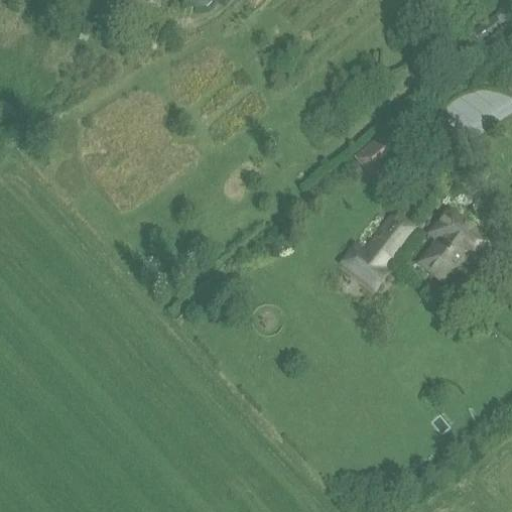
[(471,28),(480,41),(501,25),(500,24),(506,20),(507,21),(511,16),(511,0),(502,0),(495,6),(496,8),(491,12),(492,13),(471,28)]
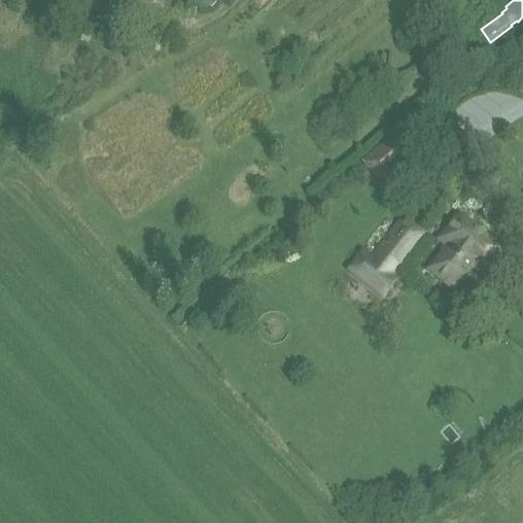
[(483,45),(477,37),(464,46),(471,55),(483,45)]
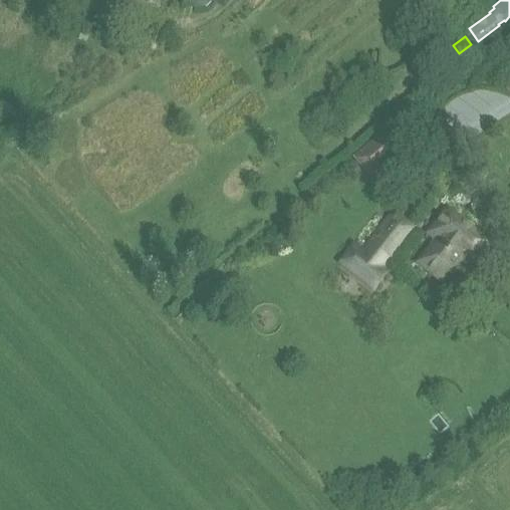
[(385,139),(355,150),(361,165),(390,155),(385,139)]
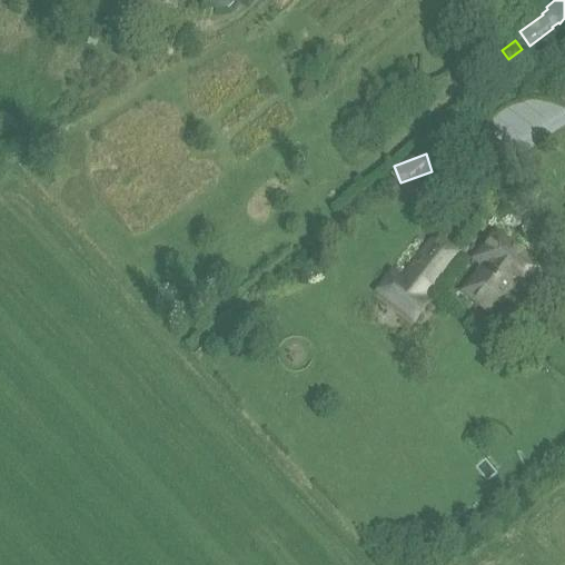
[(394,276),(396,279),(395,280),(407,289),(420,298),(458,250),(434,231),(433,233),(430,230),(394,276)]
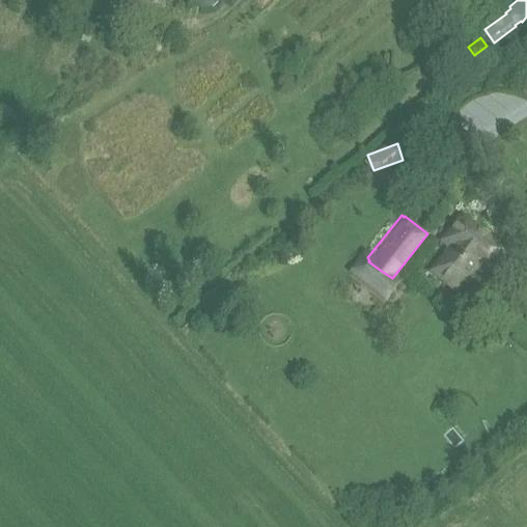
[(428,269),(456,292),(460,287),(458,285),(464,276),(467,278),(479,262),(487,270),(502,250),(458,215),(442,234),(450,241),(428,269)]
